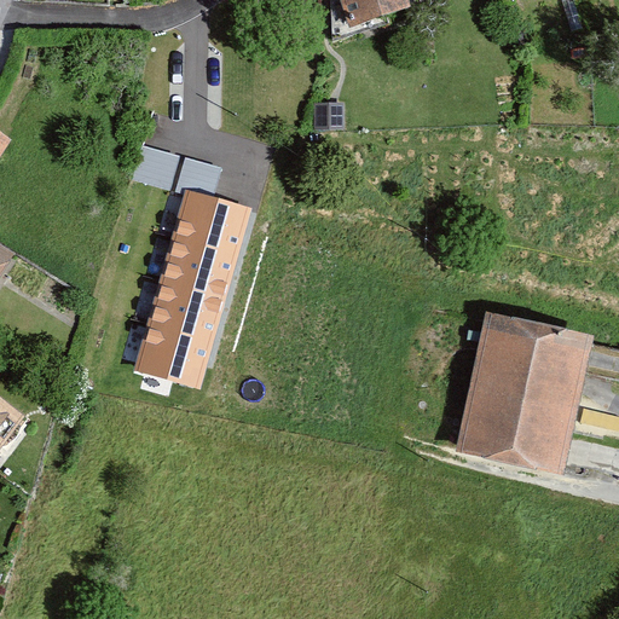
[(406,4),(404,0),(342,0),(350,21),(406,4)]
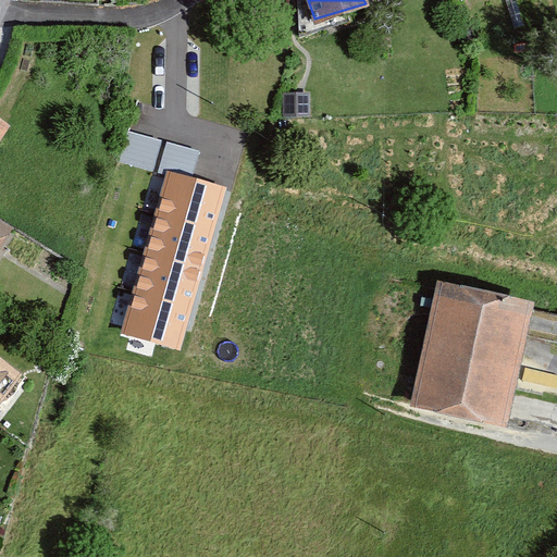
[(225,186),(164,171),(121,336),(181,353),(225,186)]
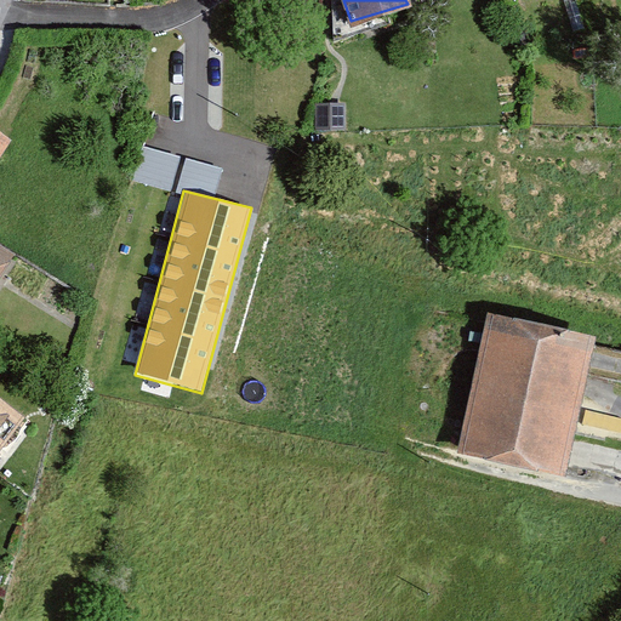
[(0,277),(13,255),(0,246),(0,277)]
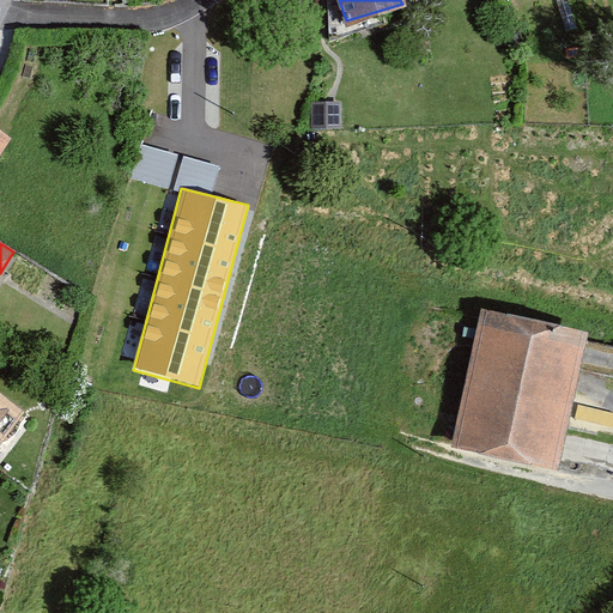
[(589,334),(484,310),(451,445),(558,471),(589,334)]
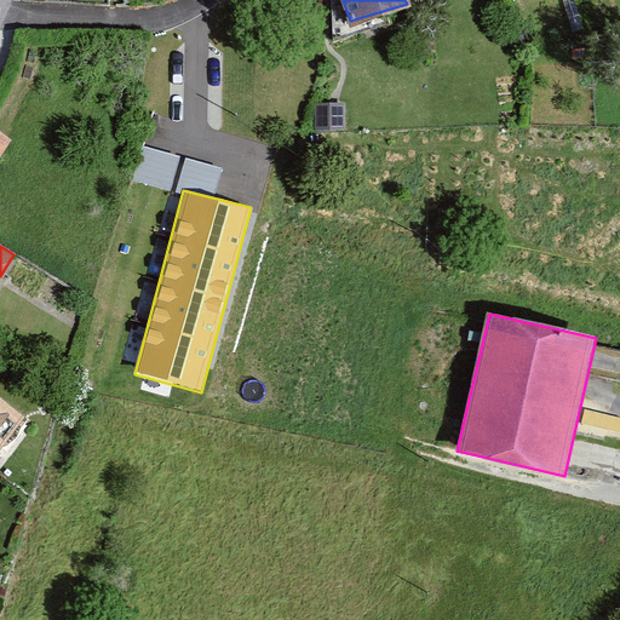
[(0,445),(23,415),(0,397),(0,445)]
